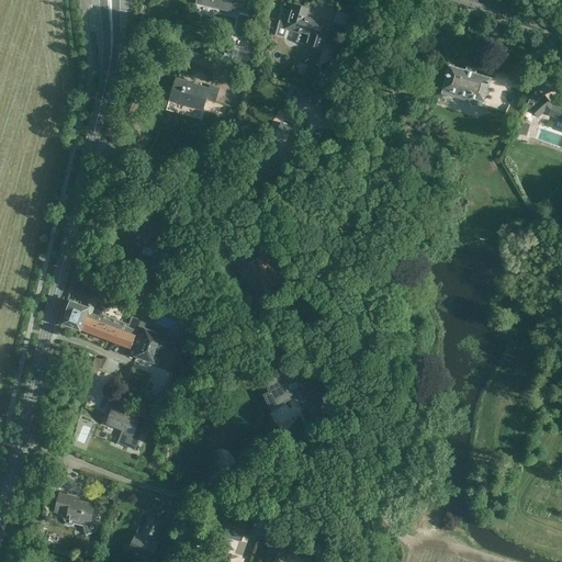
[(195,0),(195,3),(234,12),(236,6),(240,7),(242,0),(195,0)]
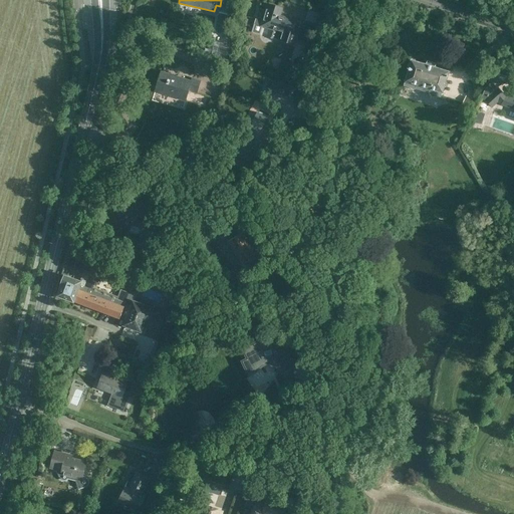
[(293,44),(299,22),(279,16),(282,8),(267,4),(265,11),(258,9),(251,32),(260,34),(262,26),(276,30),(274,38),(293,44)]
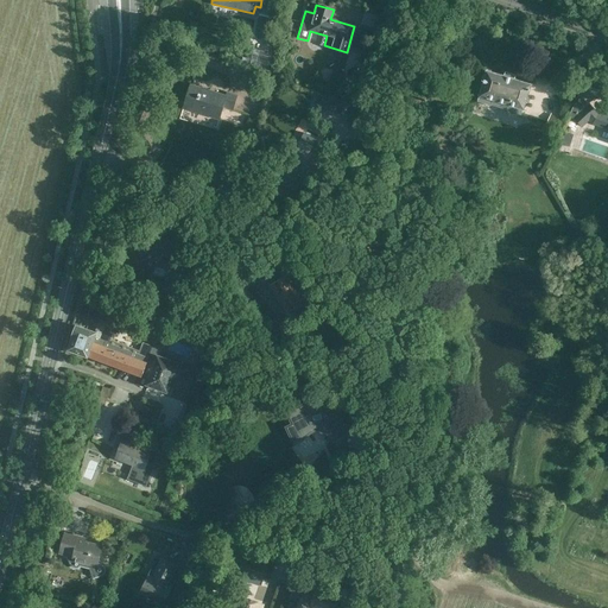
[(213,13),(232,17),(233,8),(214,6),(213,13)]
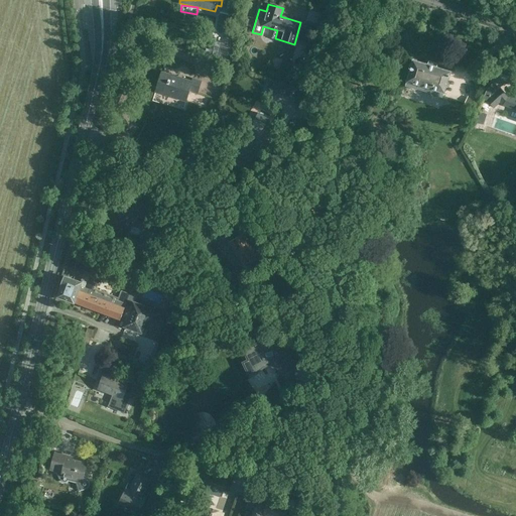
[(301,25),(299,35),(307,36),(308,26),(301,25)]
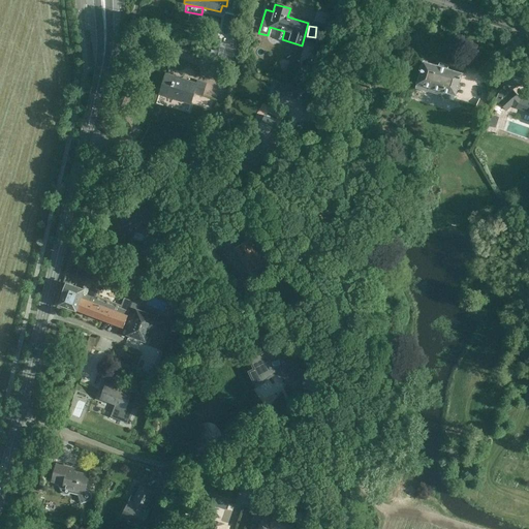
[(414,89),(453,100),(455,96),(462,74),(447,70),(448,65),(439,63),(438,67),(423,62),(414,89)]
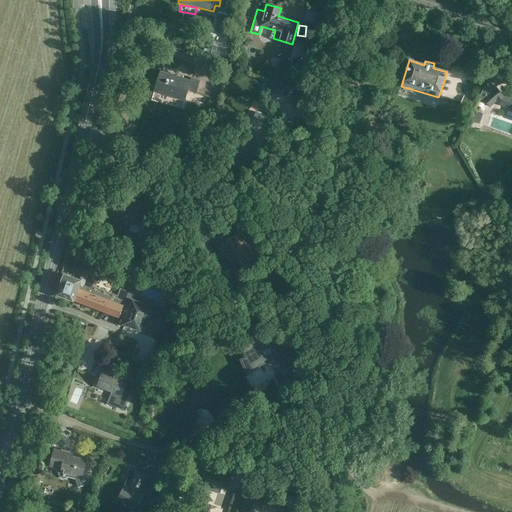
[(154,92),(185,102),(188,91),(196,94),(200,81),(191,78),(190,81),(160,71),(154,92)]
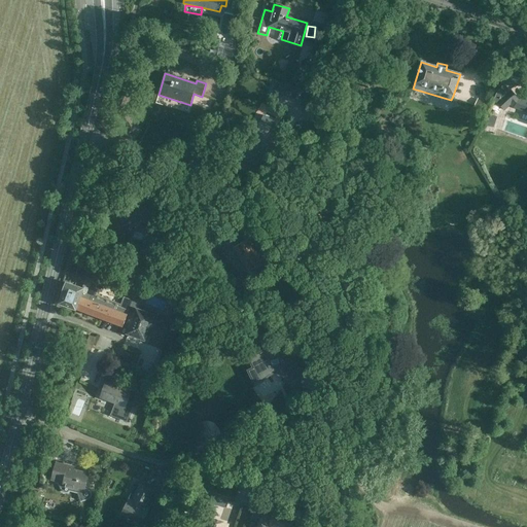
[(526,102),(519,100),(511,91),(508,92),(501,82),(492,102),(496,104),(503,111),(510,105),(513,108),(526,112),(526,102)]
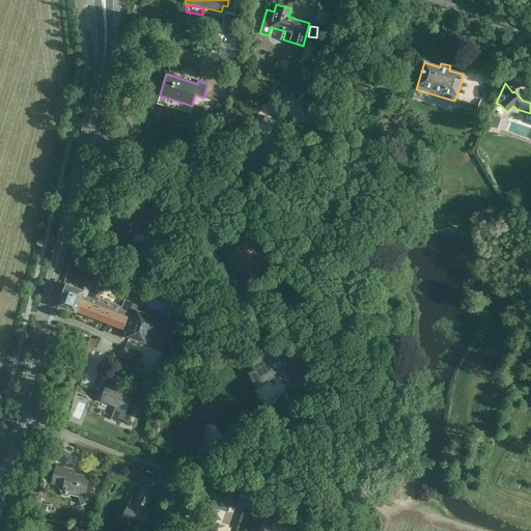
[(477,108),(490,114),(495,106),(481,100),(477,108)]
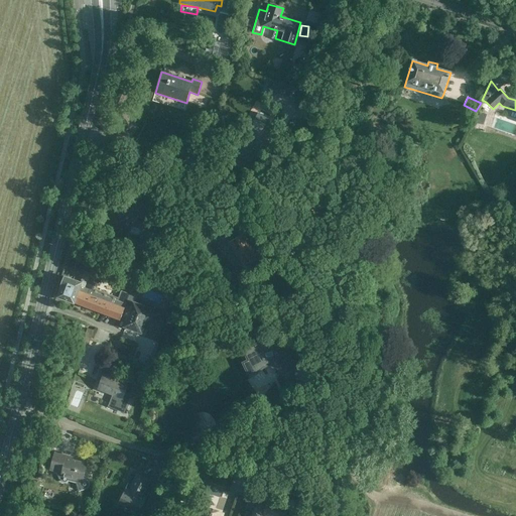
[(231,161),(242,168),(259,140),(254,136),(264,119),(253,113),(243,131),(245,133),(231,156),(233,157),(231,161)]
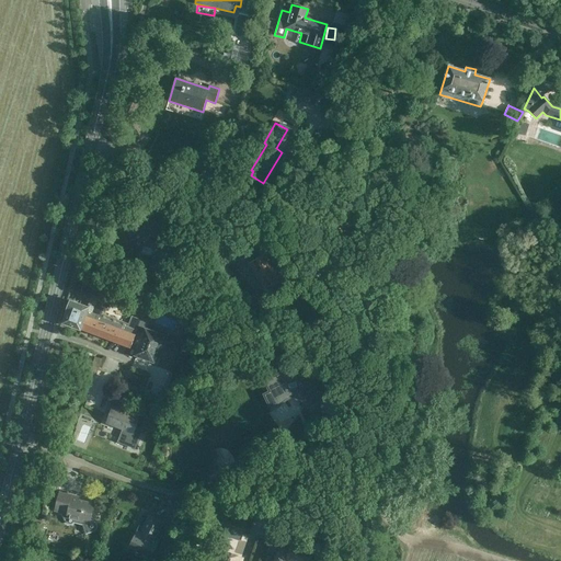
[(128,239),(142,241),(144,242),(142,247),(155,249),(164,205),(160,204),(162,197),(149,194),(148,201),(147,201),(140,229),(130,227),(128,239)]
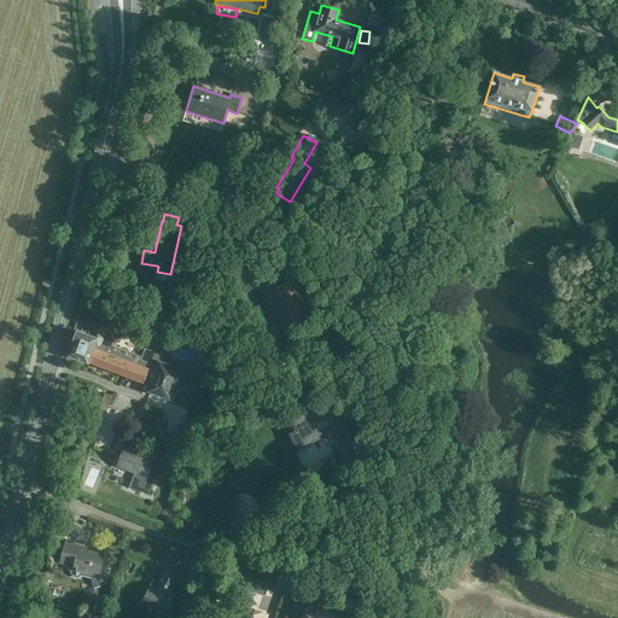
[(104,338),(108,328),(101,326),(97,339),(88,336),(91,330),(81,326),(79,332),(77,332),(74,342),(75,343),(69,356),(89,363),(89,362),(88,362),(97,343),(101,345),(104,338)]
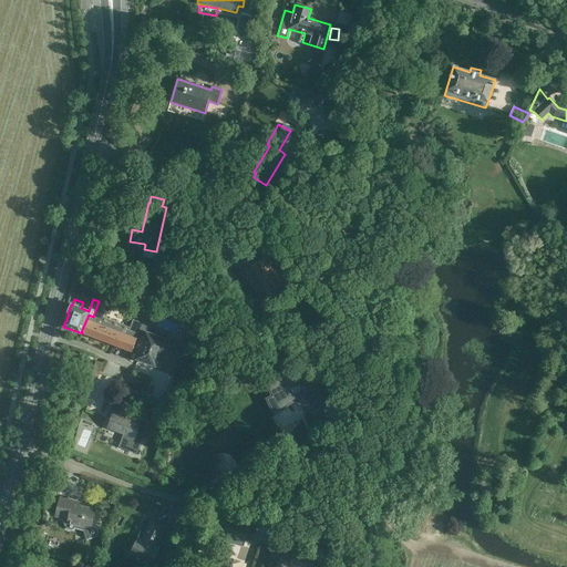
[(95,310),(93,317),(89,315),(81,332),(82,332),(82,333),(132,352),(136,340),(143,323),(133,320),(132,321),(131,321),(131,322),(132,323),(130,328),(103,317),(105,311),(103,310),(105,303),(99,301),(95,310)]
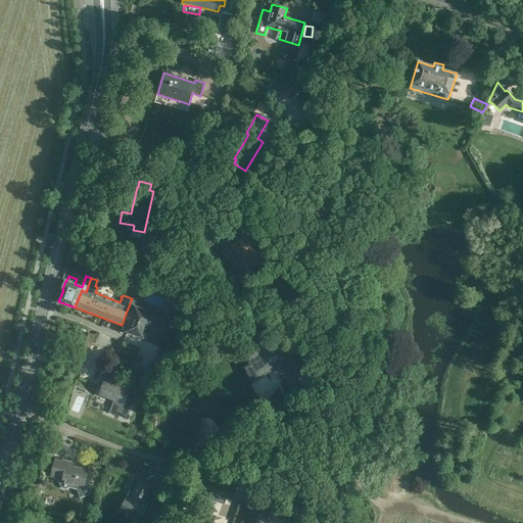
[(133,296),(132,298),(126,314),(132,317),(127,331),(137,335),(137,336),(141,337),(142,336),(143,337),(145,331),(148,331),(151,323),(148,323),(152,314),(151,313),(152,311),(144,307),(143,310),(136,307),(139,298),(133,296)]
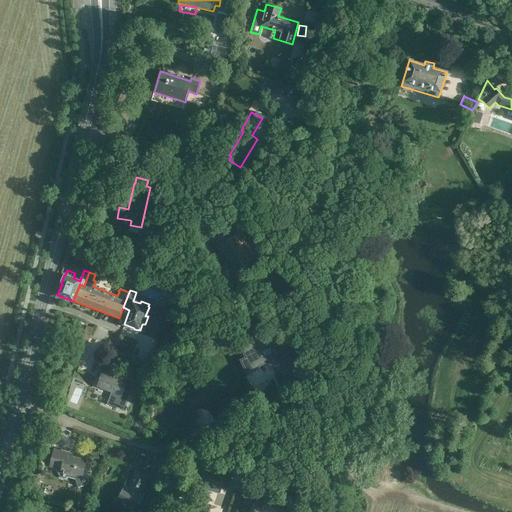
[(81,340),(88,342),(93,328),(86,326),(81,340)]
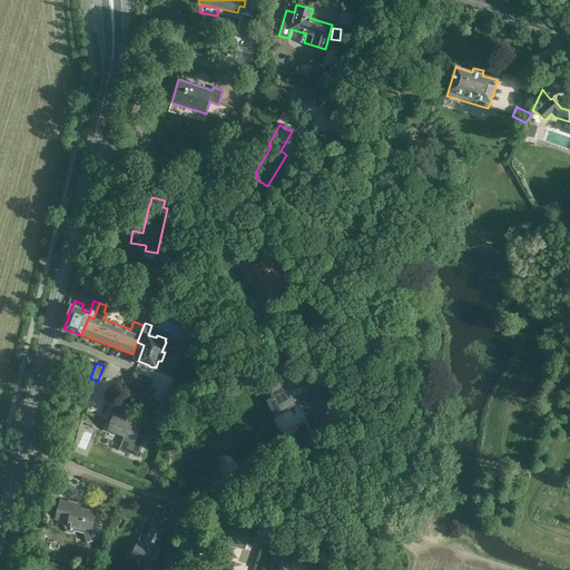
[(293,376),(293,375),(269,386),(282,413),(295,404),(294,403),(293,401),(296,399),(296,400),(300,402),(298,403),(313,415),(324,397),(301,384),(295,386),(291,377),(293,376)]
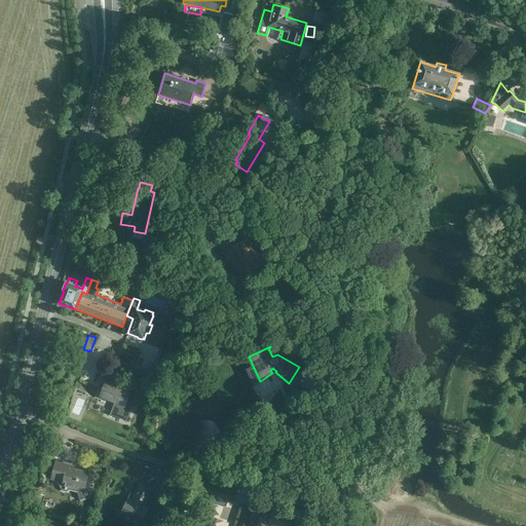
[(100,397),(124,406),(130,390),(106,380),(100,397)]
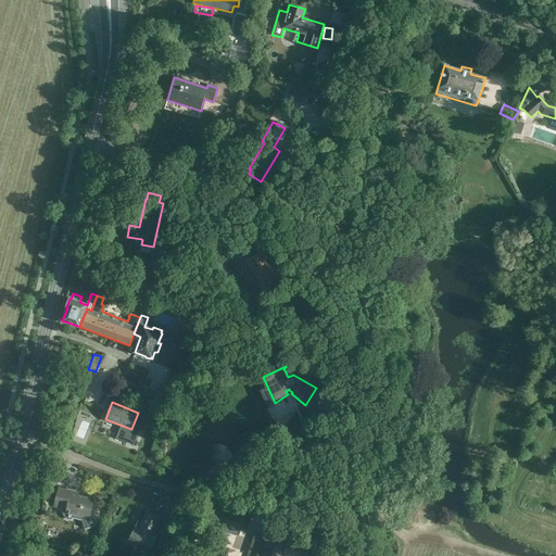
[(159,408),(165,411),(167,404),(162,402),(159,408)]
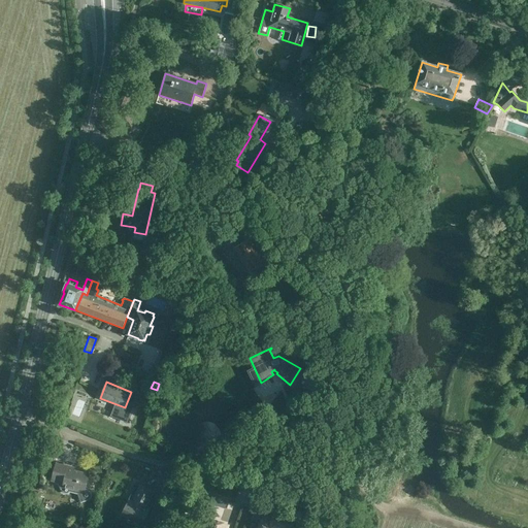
[(64,489),(64,491),(65,492),(66,493),(68,493),(70,491),(78,493),(81,502),(89,499),(90,499),(91,496),(91,494),(91,493),(90,492),(88,491),(85,490),(89,474),(74,471),(69,469),(70,467),(57,464),(52,481),(64,484),(64,487),(63,489),(64,489)]
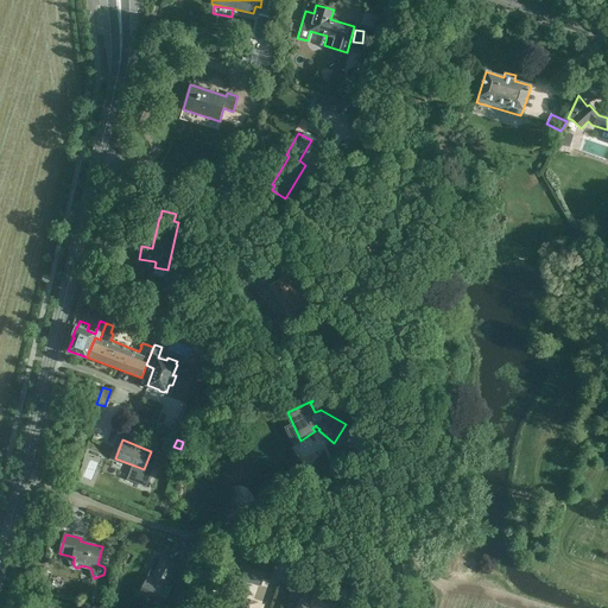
[(176,567),(169,563),(162,559),(152,577),(149,576),(139,596),(162,607),(171,588),(168,587),(176,567)]
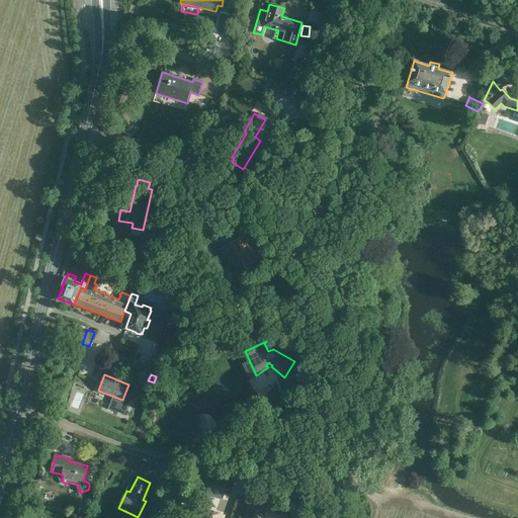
[(286,517),(287,517),(259,507),(255,516),(247,513),(245,517),(286,517)]
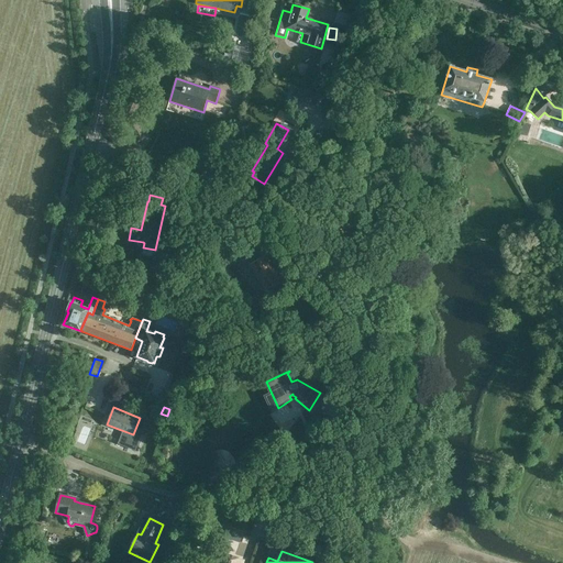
[(241,562),(242,560),(221,553),(218,562),(241,562)]
